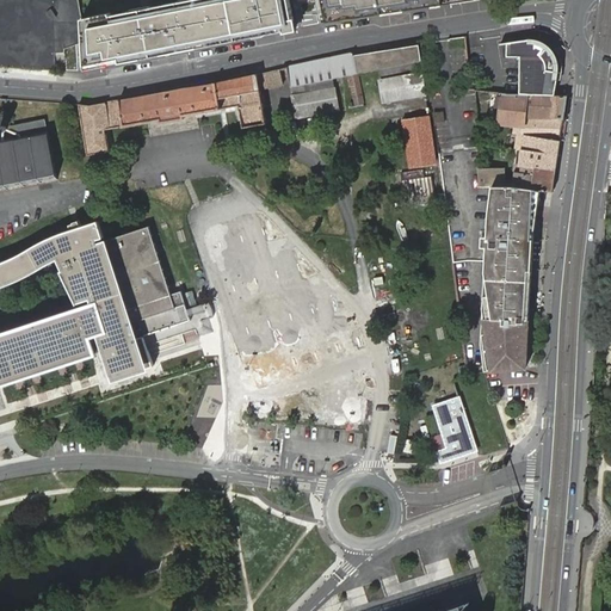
[(179,0),(107,14),(107,12),(80,17),(81,44),(82,67),(217,42),(230,38),(294,26),(288,0),(179,0)]
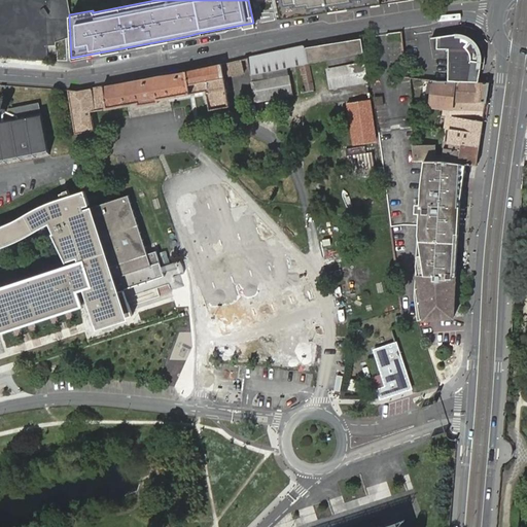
[(395,0),(283,0),(286,16),(293,15),(395,0)]
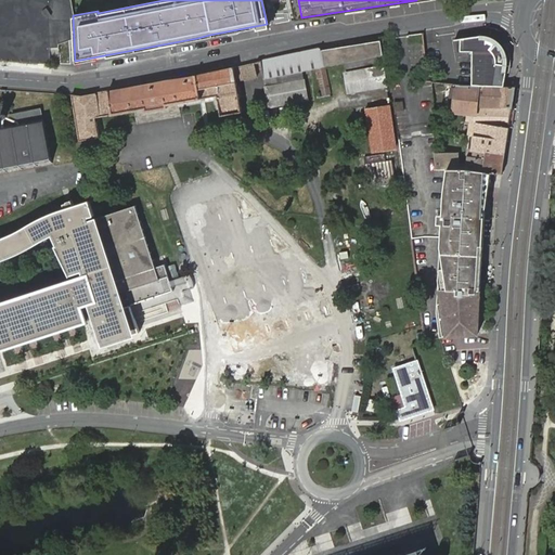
[(47,8),(42,11),(47,17),(51,15),(47,8)]
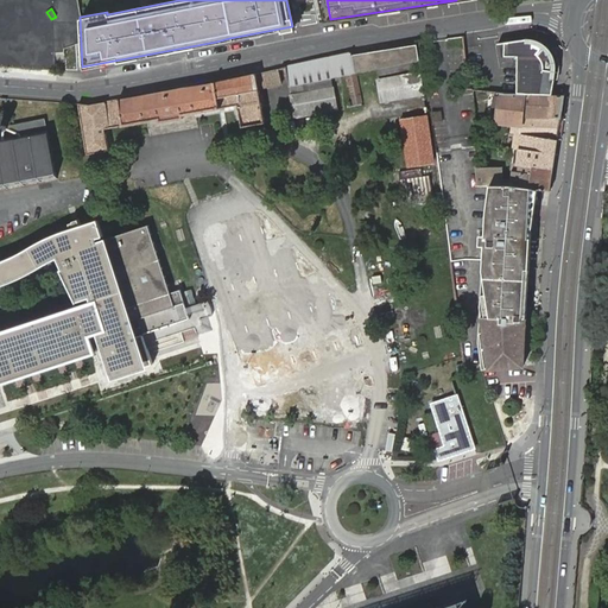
[(529,39),(507,42),(506,57),(518,58),(517,93),(553,94),(557,73),(557,70),(557,68),(557,64),(556,62),(556,59),(555,57),(555,55),(553,54),(551,51),(550,49),(549,48),(548,46),(544,44),(540,42),(538,40),(533,39),(529,39)]
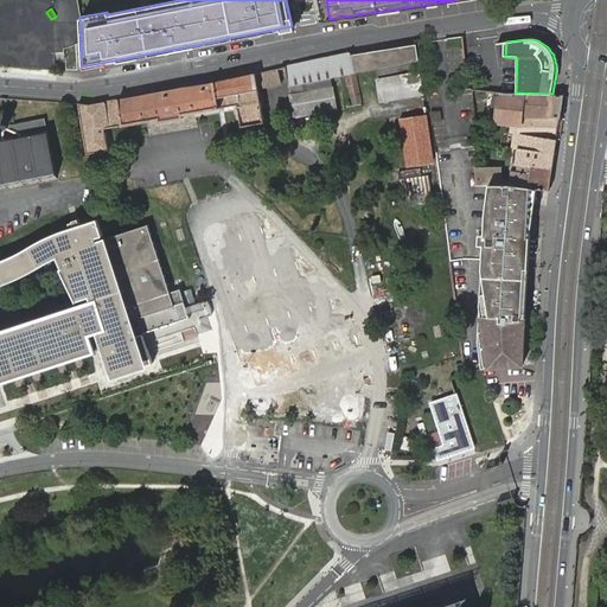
[(344,53),(286,65),(291,89),(295,114),(337,109),(331,77),(346,74),(353,107),(362,104),(355,72),(375,68),(421,61),(419,42),(344,53)]
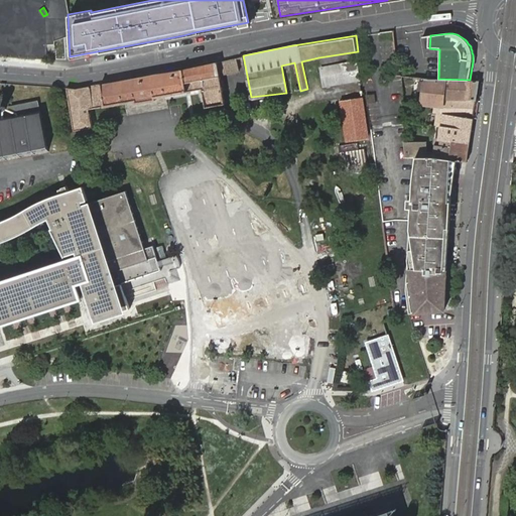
[(358,51),(318,57),(320,65),(358,56),(358,51)]
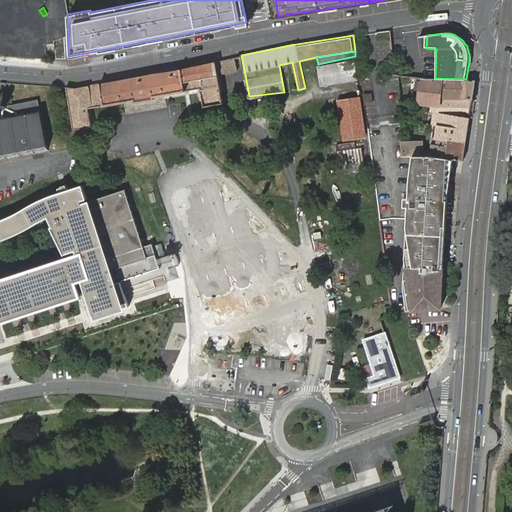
[(234,57),(215,61),(217,74),(236,70),(234,57)]
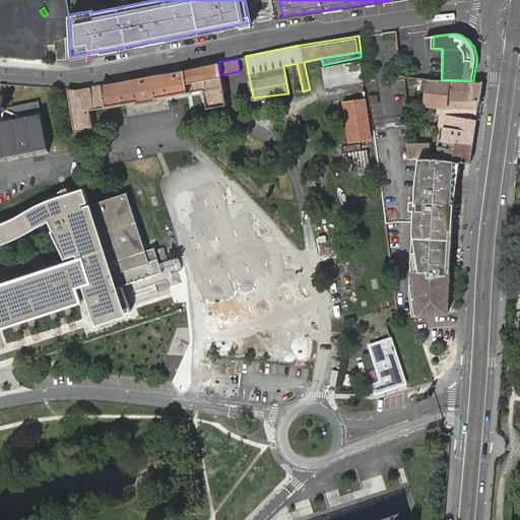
[(76,88),(67,87),(75,131),(92,128),(90,110),(135,102),(136,104),(156,100),(156,98),(203,90),(206,108),(226,104),(220,75),(218,62),(177,71),(76,88)]
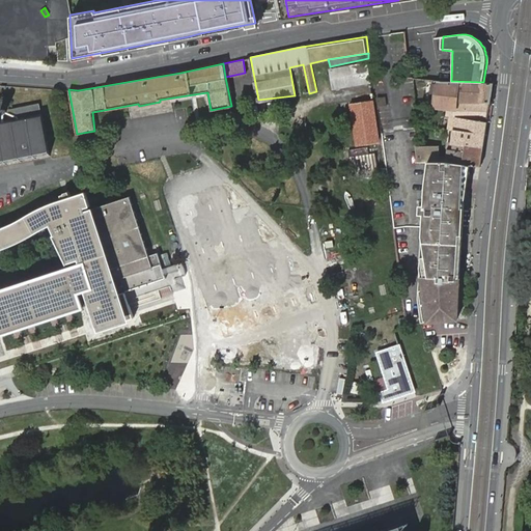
[(334,87),(369,81),(365,64),(331,71),(334,87)]
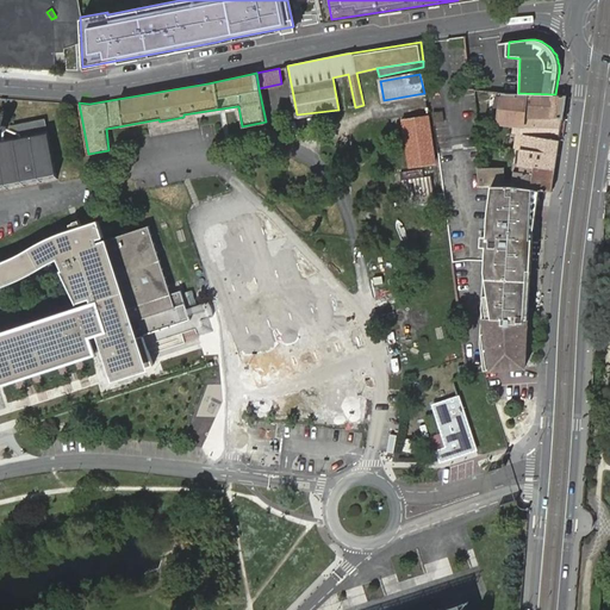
[(523,114),(561,117),(565,94),(555,94),(505,93),(499,92),(497,123),(512,124),(522,125),(523,114)]
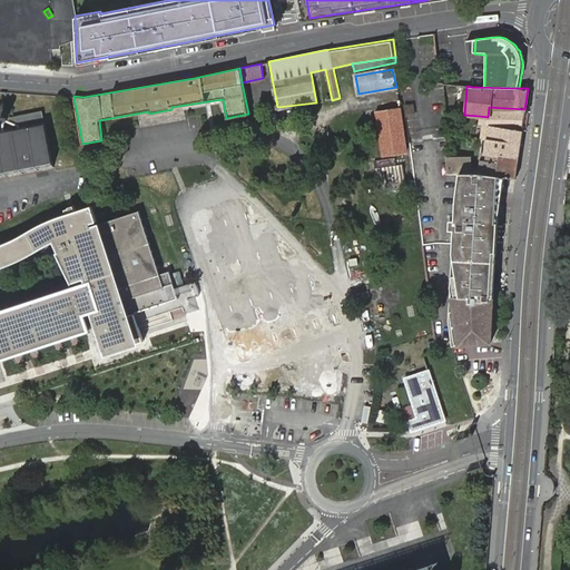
[(404,104),(405,112),(414,112),(413,102),(404,104)]
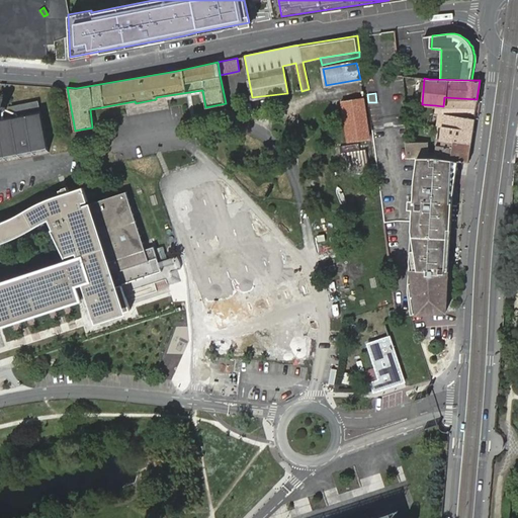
[(455,141),(470,143),(477,99),(444,97),(443,106),(435,105),(435,110),(442,111),(443,108),(449,109),(448,125),(442,124),(442,126),(437,125),(437,139),(455,142),(455,141)]
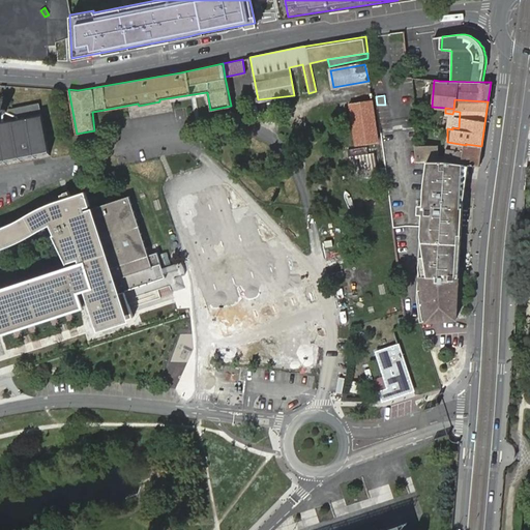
[(377,140),(372,102),(350,105),(355,143),(377,140)]
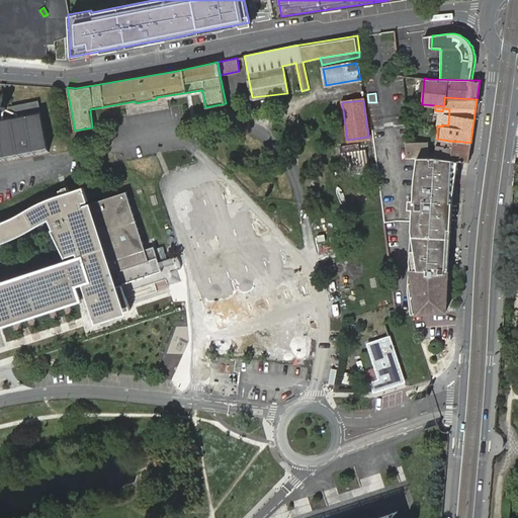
[(0,161),(49,153),(39,101),(9,107),(11,115),(0,117),(0,161)]
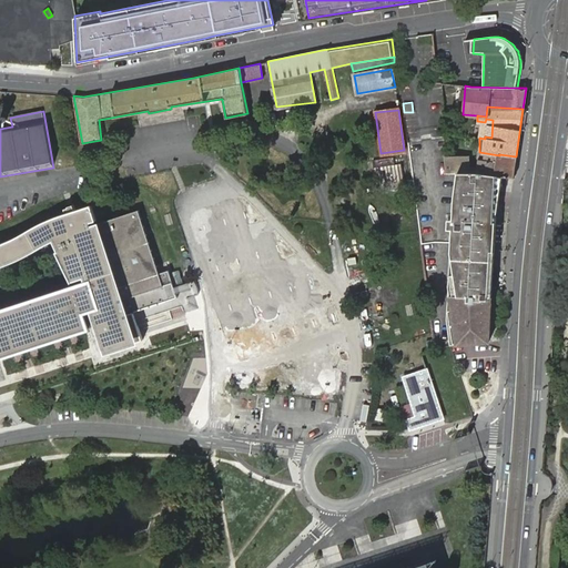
[(497,175),(513,178),(516,156),(499,154),(499,155),(479,152),(478,169),(469,169),(469,155),(445,155),(446,172),(457,172),(477,173),(477,172),(497,175)]
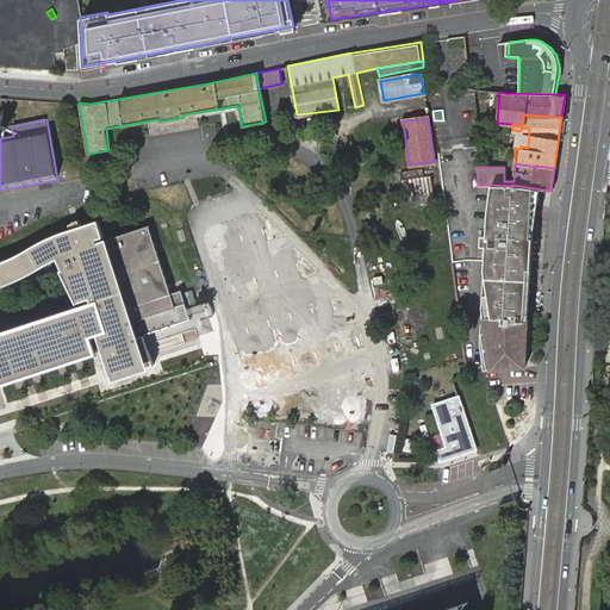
[(398,173),(403,206),(434,203),(430,178),(421,180),(419,170),(398,173)]
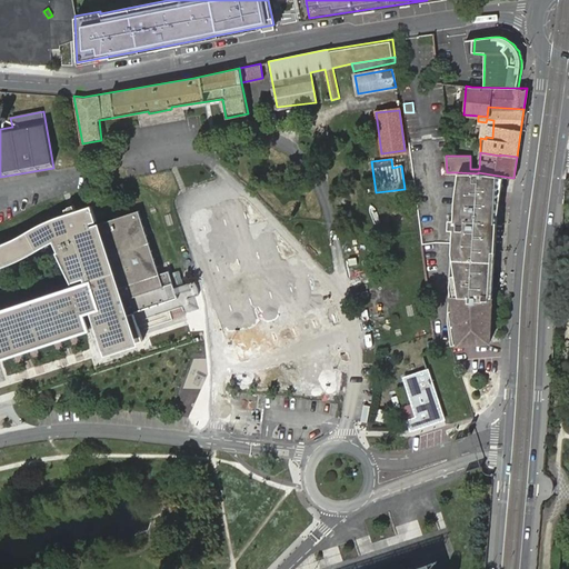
[(491,267),(498,176),(478,172),(478,173),(458,172),(455,201),(453,219),(449,219),(448,229),(453,229),(452,240),(452,246),(449,287),(452,287),(451,271),(491,267)]
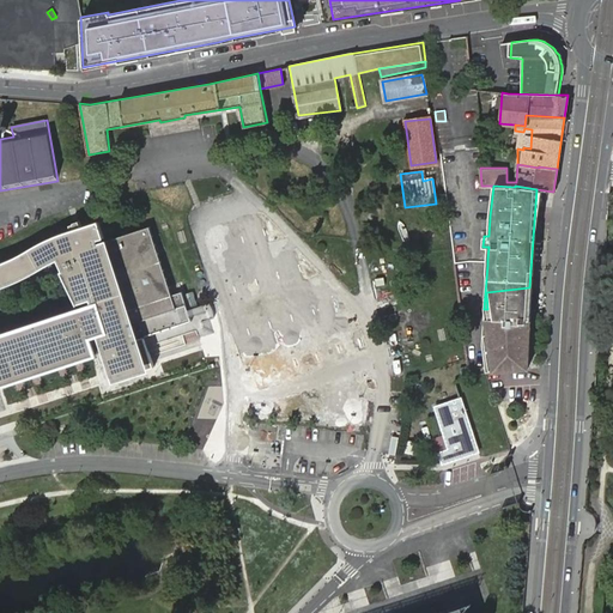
[(0,386),(97,354),(96,352),(105,350),(110,368),(114,376),(144,365),(145,370),(156,366),(150,349),(145,335),(192,321),(189,313),(188,310),(181,290),(173,292),(149,225),(99,242),(98,236),(104,235),(98,219),(79,226),(58,235),(44,240),(25,250),(11,258),(4,262),(0,262),(0,286),(1,286),(17,280),(36,271),(49,265),(59,258),(61,262),(65,268),(62,268),(79,303),(91,297),(93,303),(0,334),(0,386)]
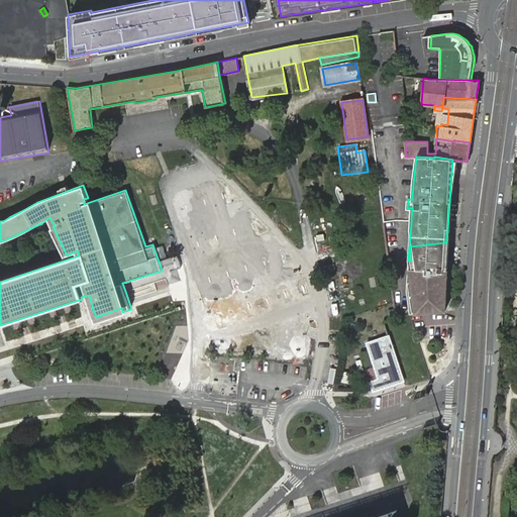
[(441,310),(446,242),(410,246),(411,261),(408,261),(407,265),(407,284),(407,289),(408,301),(409,310),(441,310)]
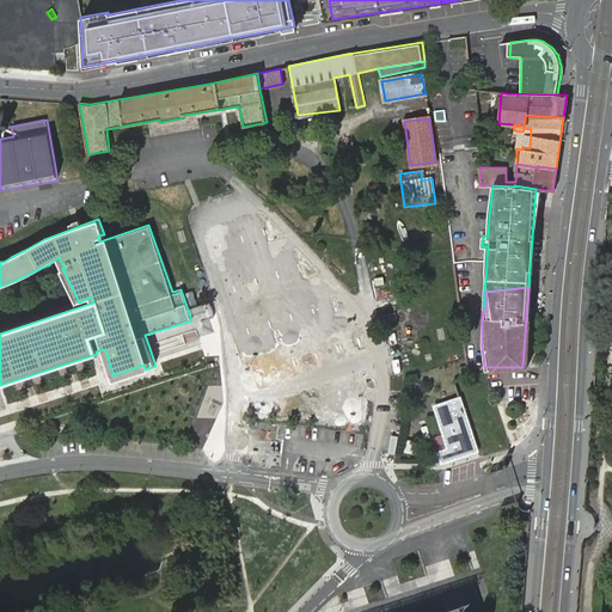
[(243,369),(258,367),(256,348),(240,350),(243,369)]
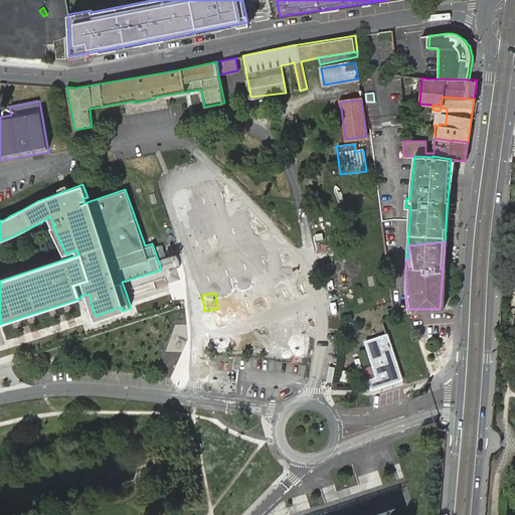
[(402,379),(387,334),(366,340),(374,365),(366,368),(372,389),(394,381),(402,379)]
